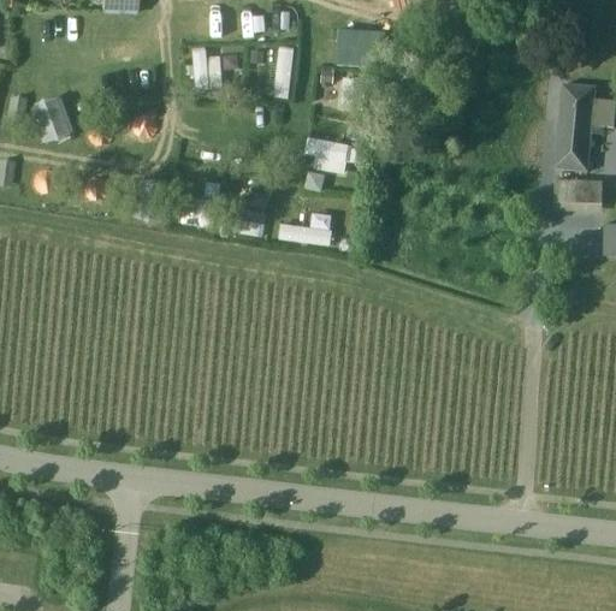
[(98,0),(98,12),(132,13),(132,0),(98,0)]
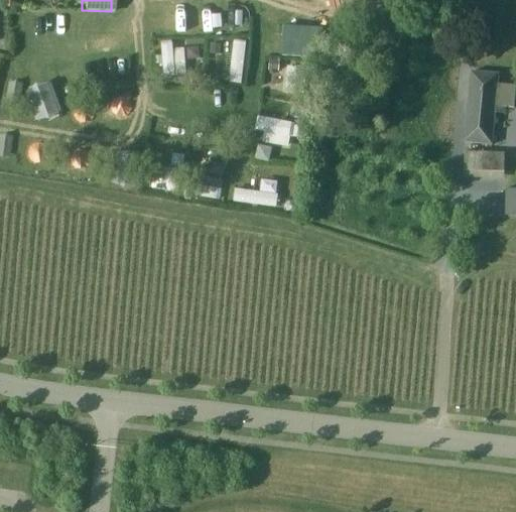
[(219,0),(221,17),(244,15),(243,5),(245,5),(244,0),(219,0)]
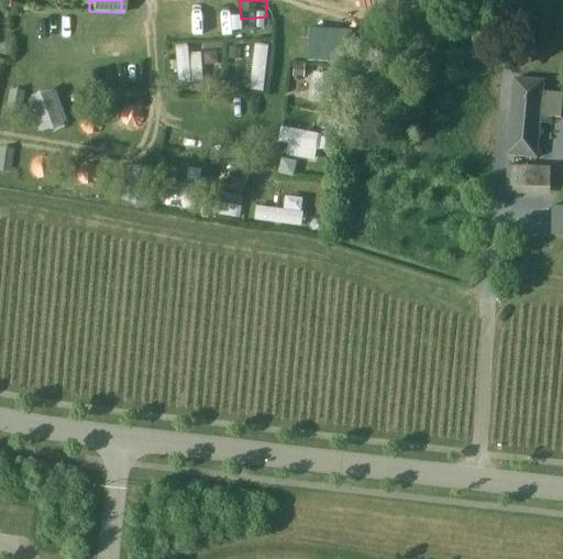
[(206,2),(189,4),(194,35),(208,33),(208,30),(220,29),(218,3),(206,4),(206,2)]
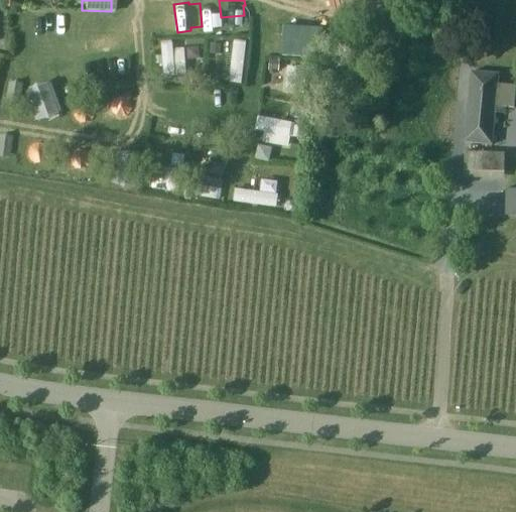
[(269,18),(268,30),(310,31),(311,19),(269,18)]
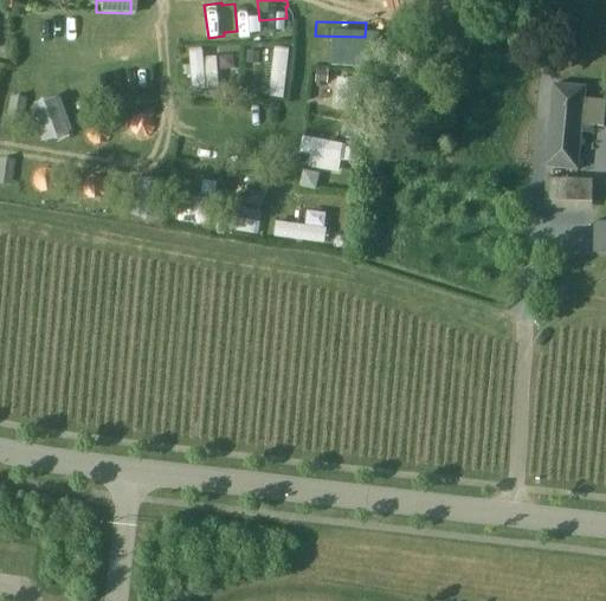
[(287,94),(289,44),(275,44),(274,63),(264,62),(263,94),(287,94)]
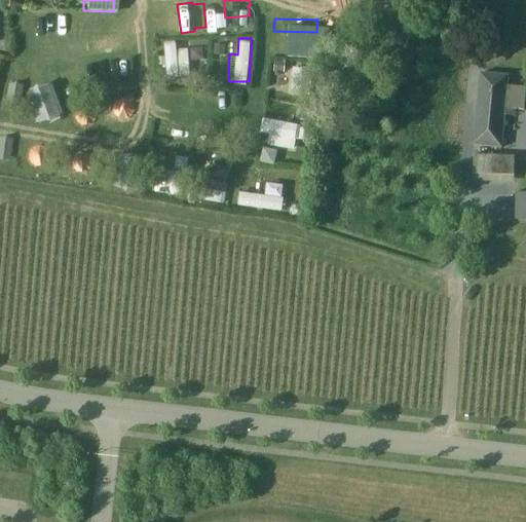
[(175,42),(164,43),(166,76),(189,74),(187,48),(176,49),(175,42)]
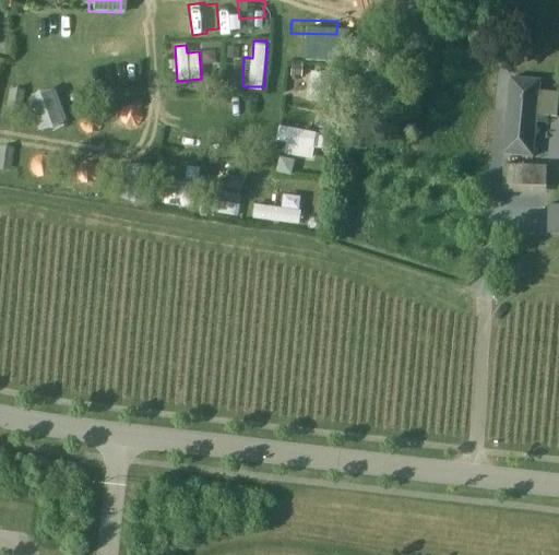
[(307,63),(304,99),(332,103),(335,63),(322,62),(322,66),(307,63)]
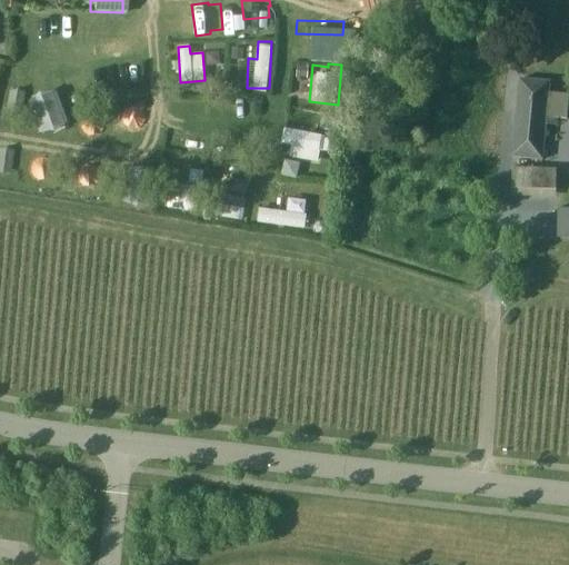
[(123,111),(137,112),(139,68),(126,67),(123,111)]
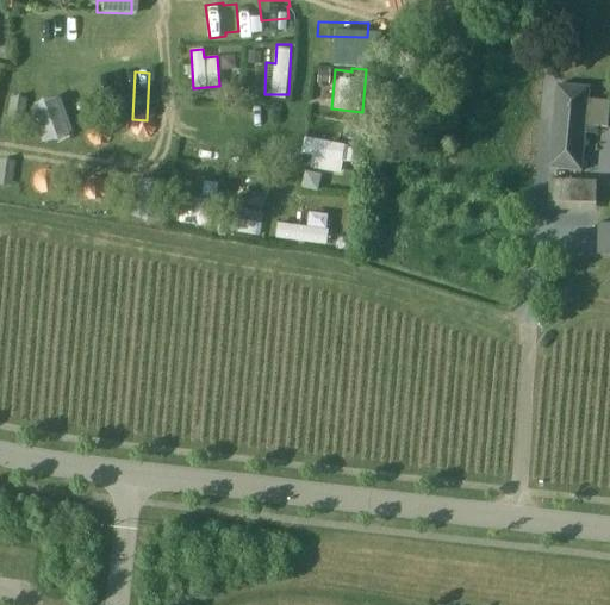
[(83,100),(85,75),(47,74),(45,99),(83,100)]
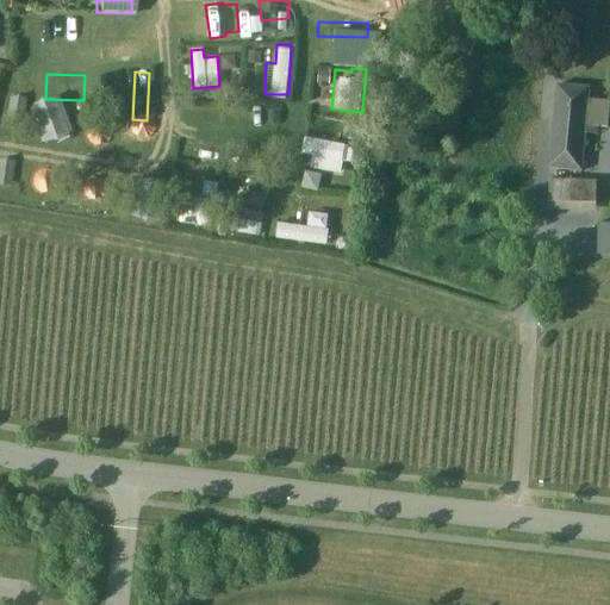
[(555,82),(547,167),(580,170),(585,132),(596,133),(597,126),(609,128),(609,110),(609,100),(589,99),(590,86),(555,82)]
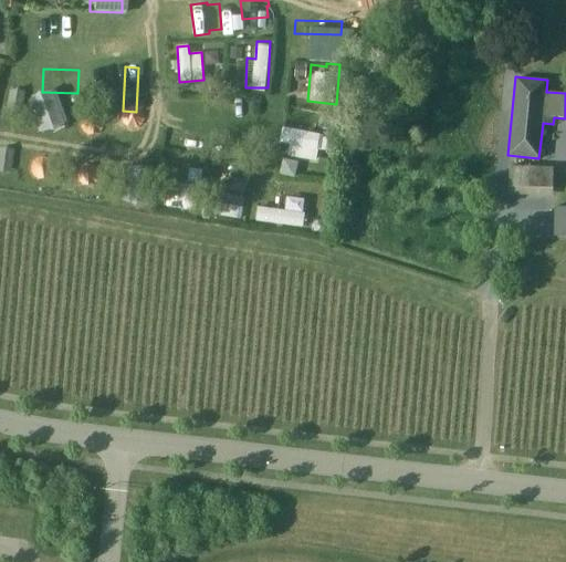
[(24,95),(22,112),(72,117),(74,102),(24,95)]
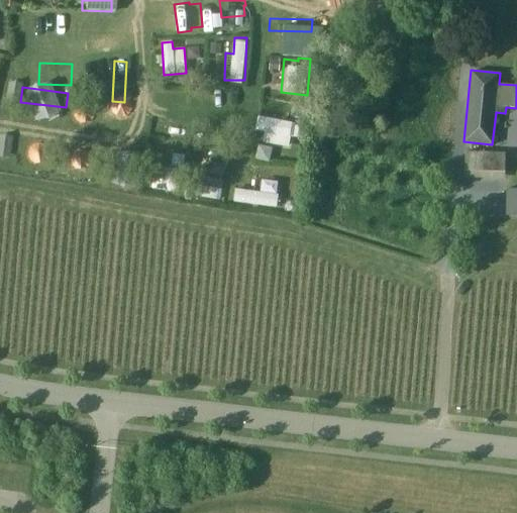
[(263,116),(260,130),(265,131),(263,141),(288,147),(290,136),(292,137),(292,135),(303,137),(305,125),(263,116)]
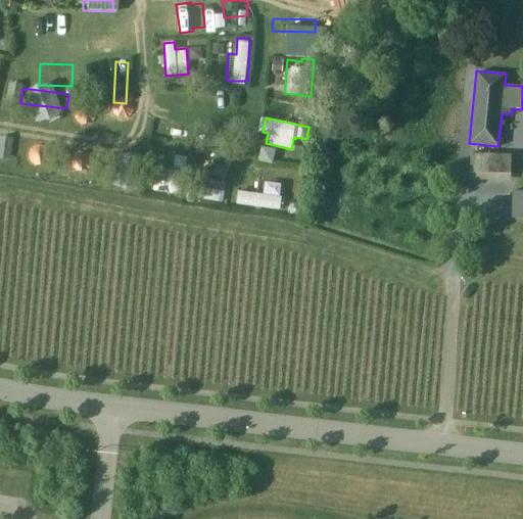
[(31,140),(26,169),(64,176),(66,162),(57,161),(60,146),(31,140)]
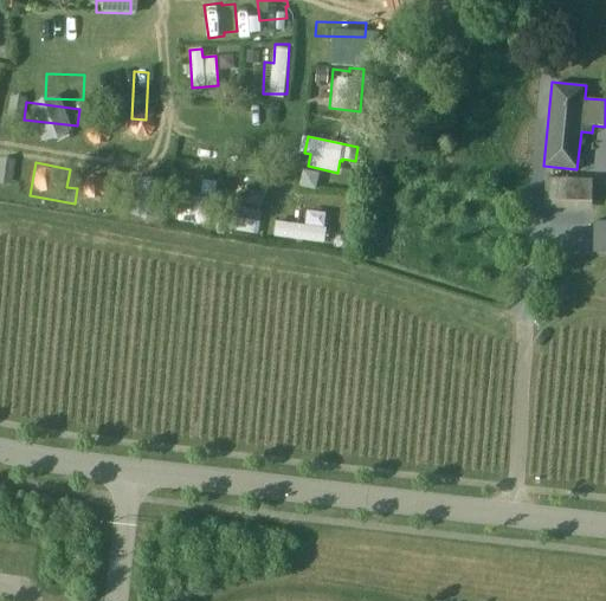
[(543,175),(542,208),(592,209),(592,179),(543,175)]
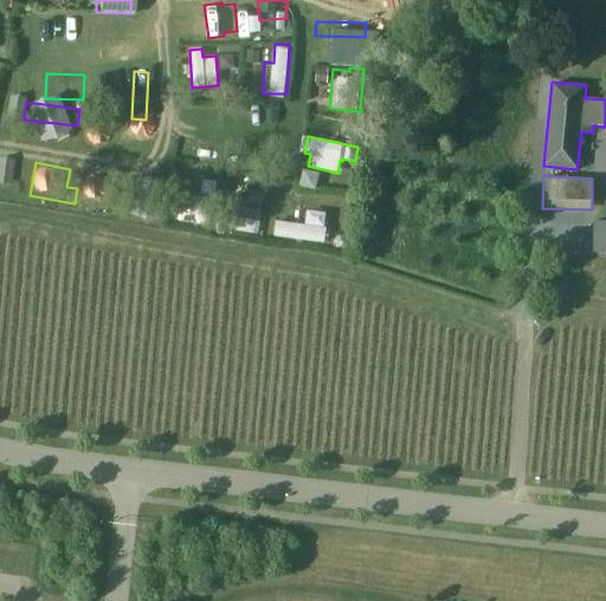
[(187,194),(182,223),(210,227),(214,199),(187,194)]
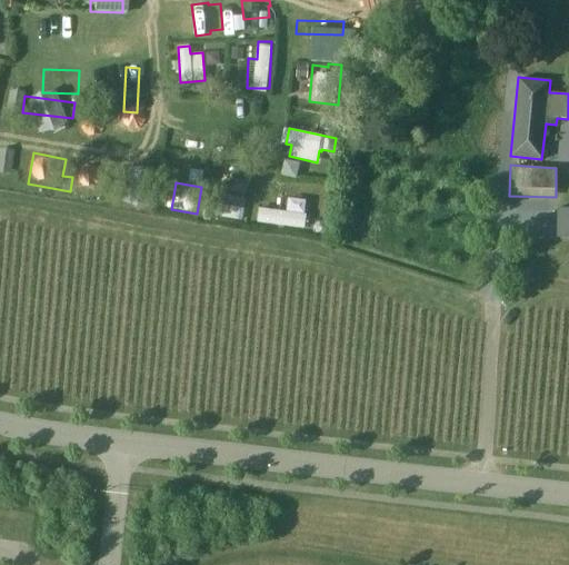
[(218,191),(215,215),(242,220),(246,197),(218,191)]
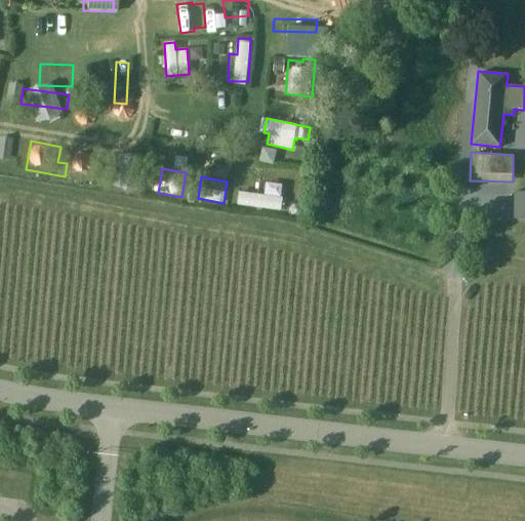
[(524,176),(519,176),(516,201),(524,201),(524,176)]
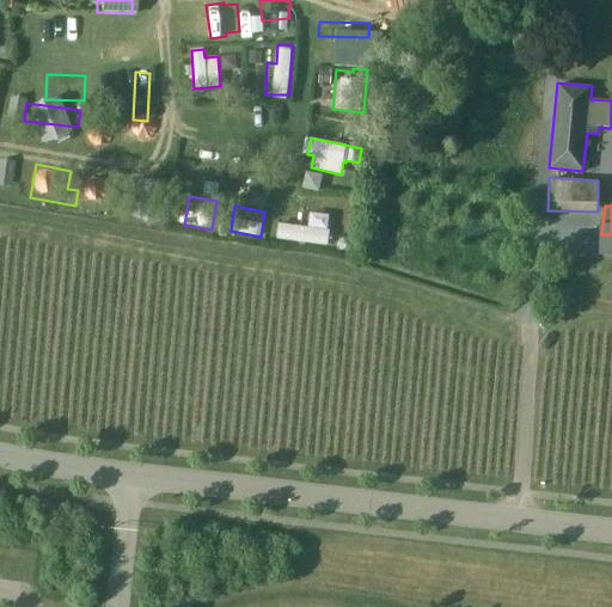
[(292,216),(289,239),(313,243),(317,220),(292,216)]
